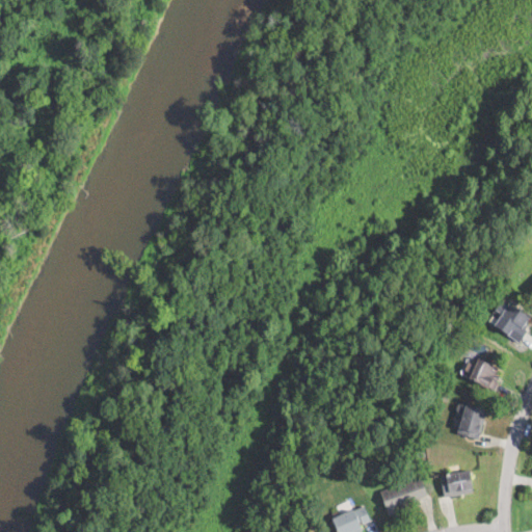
[(477,255),(474,260),(464,255),(468,249),(477,255)]
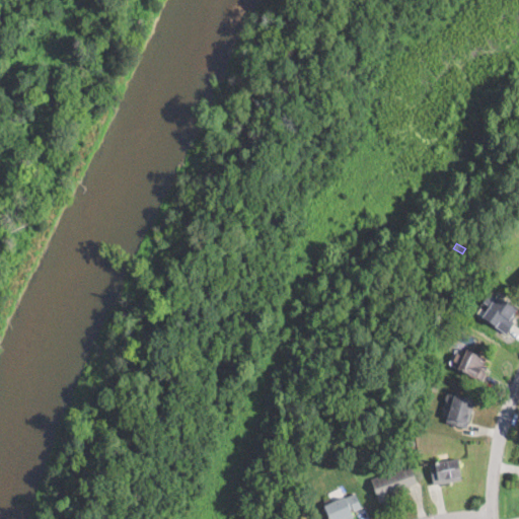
[(488,251),(484,255),(477,249),(482,245),(488,251)]
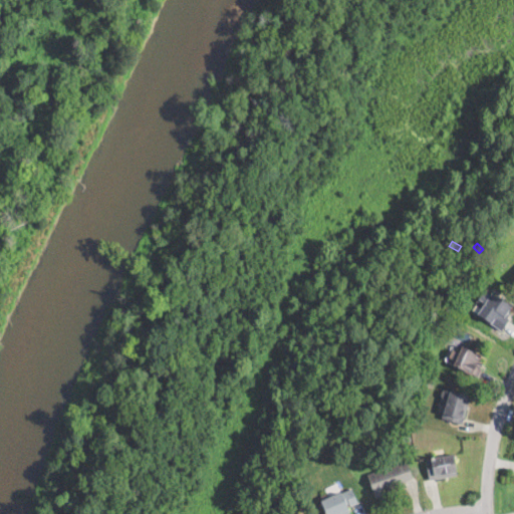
[(484,291),(489,295),(492,292),(511,306),(507,312),(509,313),(507,317),(509,319),(501,331),(476,313),(483,303),(478,299),(484,291)]
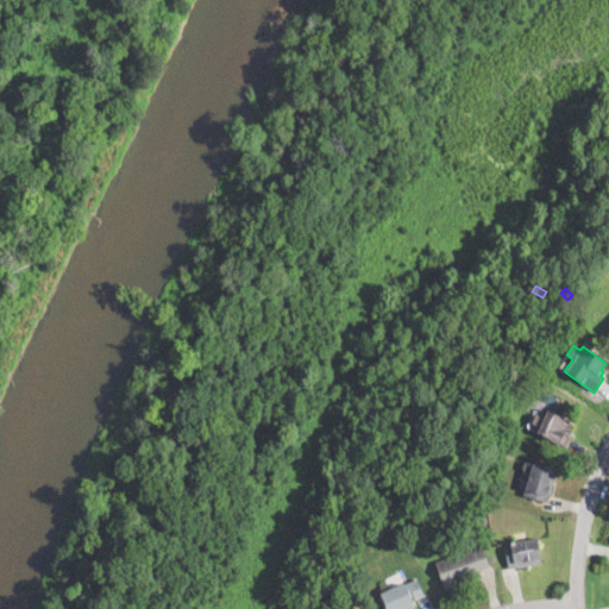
[(563,418),(569,421),(566,427),(571,428),(567,435),(570,437),(566,446),(535,433),(538,426),(531,424),(534,415),(542,418),(545,410),(563,418)]
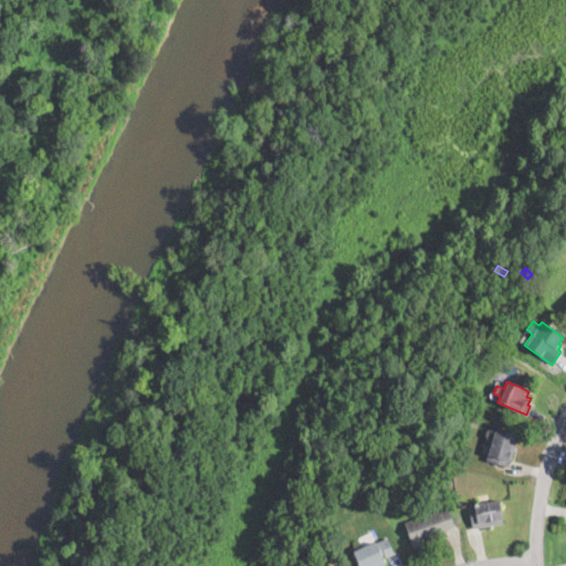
[(511,461),(509,467),(485,460),(493,433),(494,431),(517,438),(511,461)]
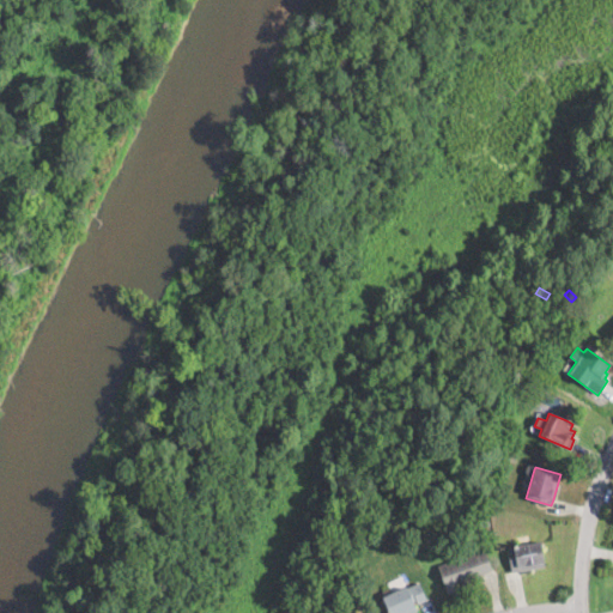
[(387,529),(380,533),(376,526),(383,523),(387,529)]
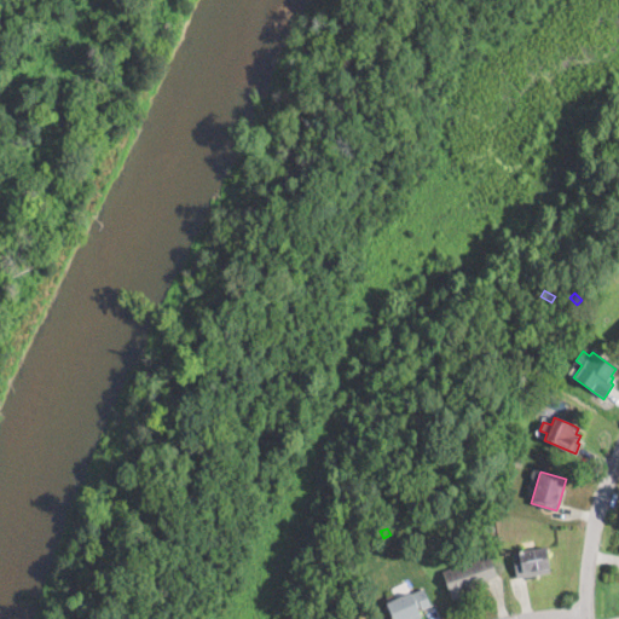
[(518,578),(512,553),(545,545),(550,572),(518,578)]
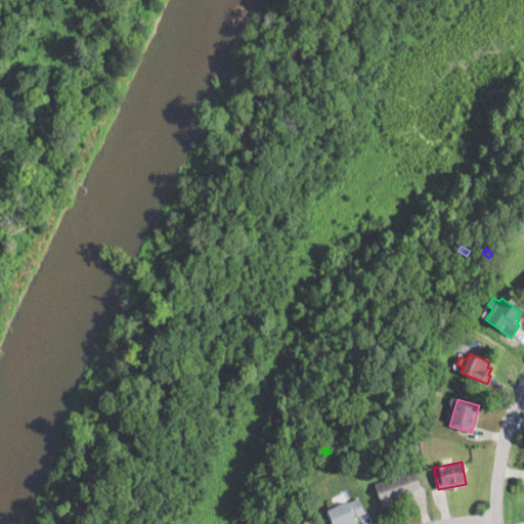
[(416,474),(418,480),(420,486),(410,489),(411,492),(397,497),(399,504),(383,509),(375,484),(406,473),(407,475),(416,472),(416,474)]
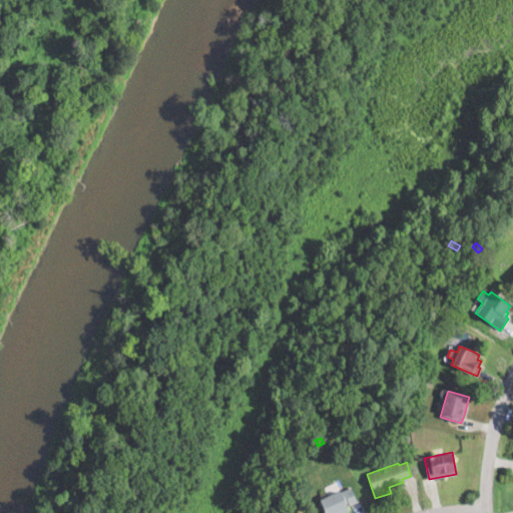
[(334,512),(326,512),(322,500),(350,488),(357,504),(334,512)]
